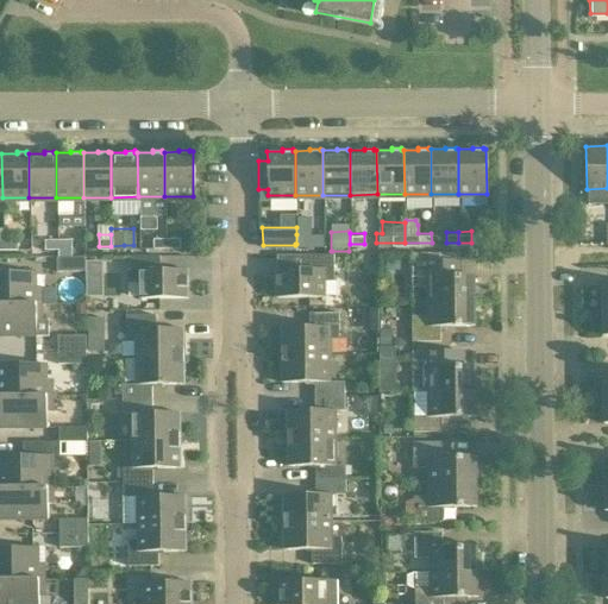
[(152,234),(152,245),(165,245),(165,234),(152,234)]
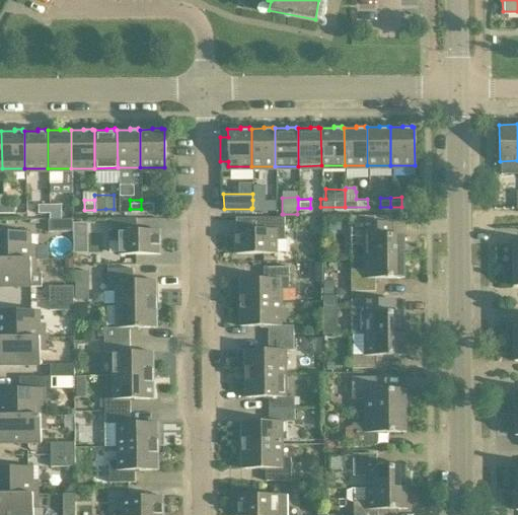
[(152,209),(151,200),(141,200),(141,209),(152,209)]
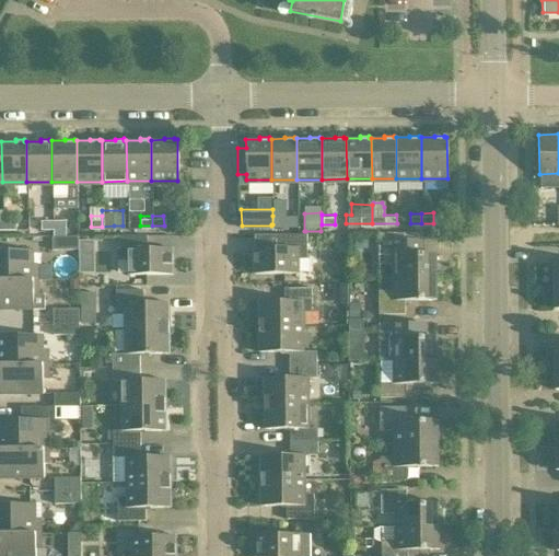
[(283,224),(283,216),(272,216),(272,224),(283,224)]
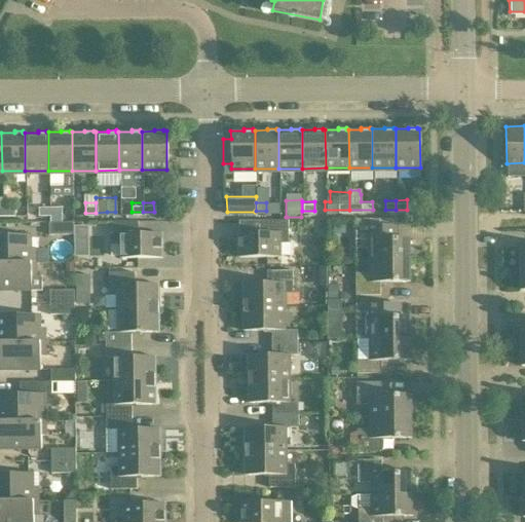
[(13,213),(13,203),(2,203),(2,213),(13,213)]
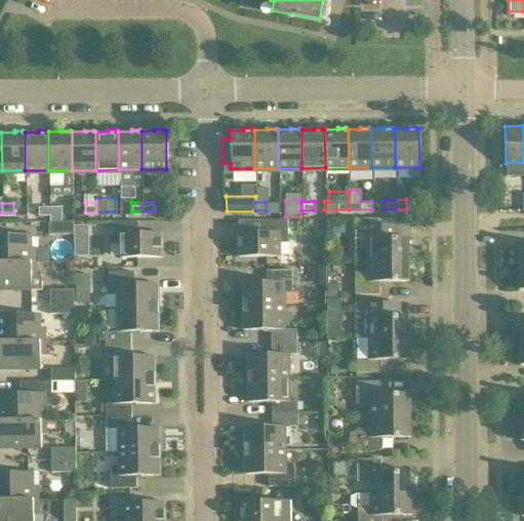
[(49,204),(37,204),(37,212),(49,213),(49,204)]
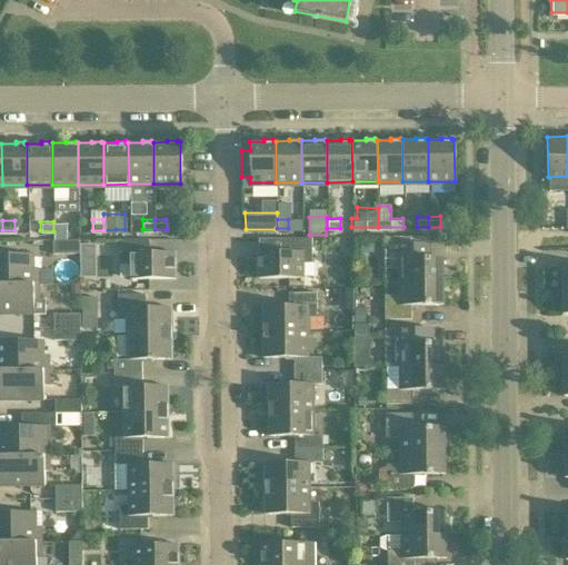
[(53,221),(53,231),(66,231),(66,221),(53,221)]
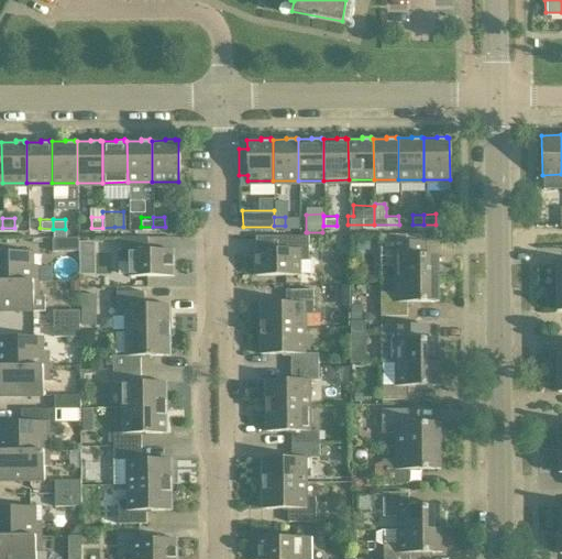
[(378,231),(378,253),(379,262),(393,262),(394,276),(438,275),(437,252),(406,252),(405,231),(378,231)]
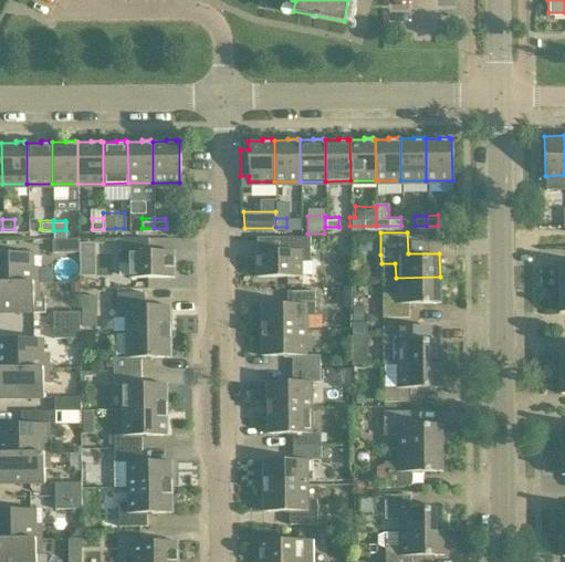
[(255,247),(255,273),(301,273),(300,258),(310,258),(309,233),(307,233),(281,233),(281,247),(255,247)]
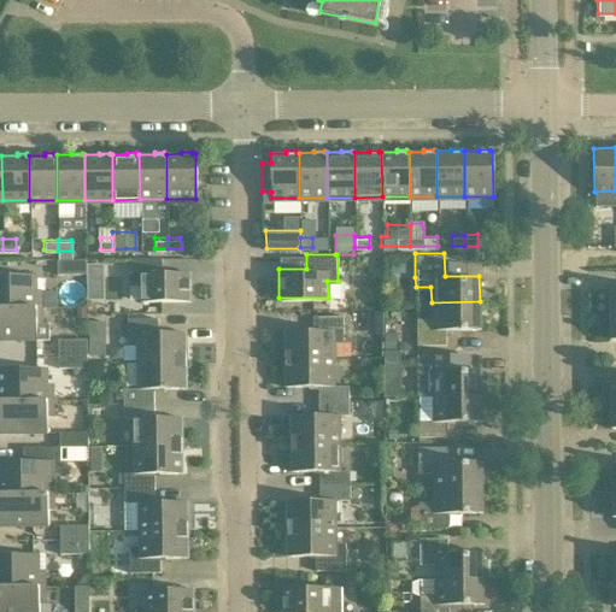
[(130,256),(130,283),(140,282),(140,299),(189,299),(188,270),(160,270),(160,256),(130,256)]
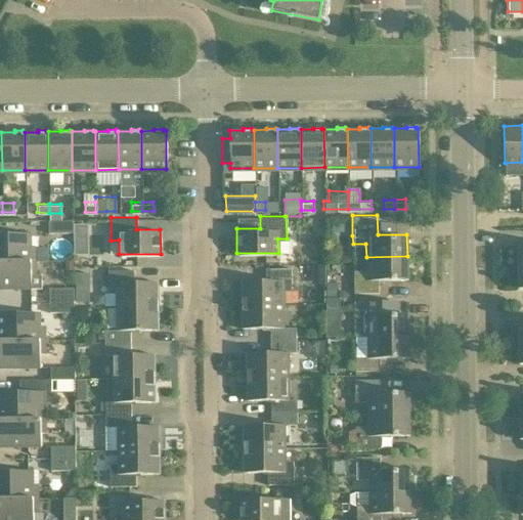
[(47,218),(47,230),(72,231),(72,224),(72,218),(47,218)]
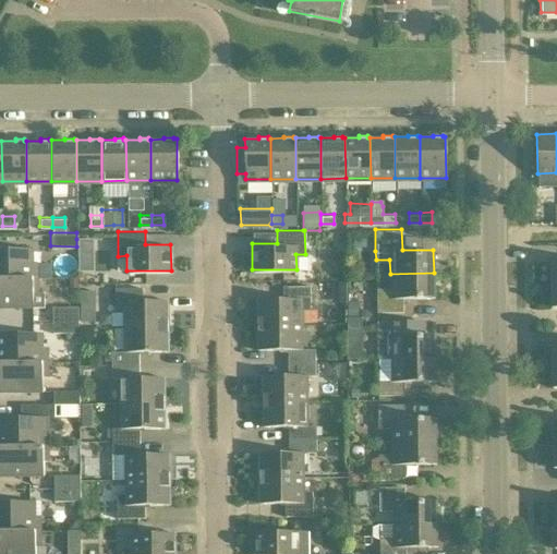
[(76,247),(77,257),(93,257),(92,239),(76,239),(76,247)]
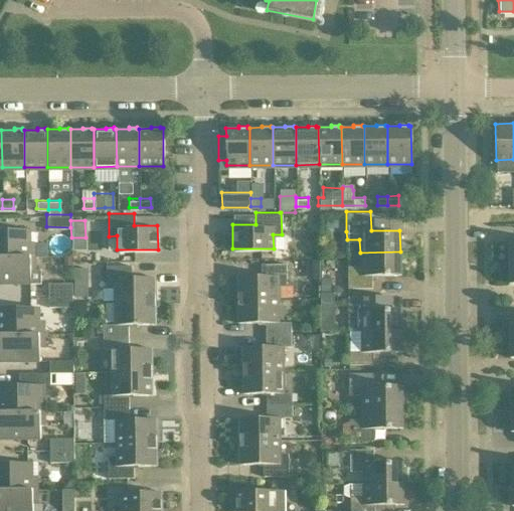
[(0,253),(34,253),(34,240),(29,240),(29,226),(0,226),(0,253)]
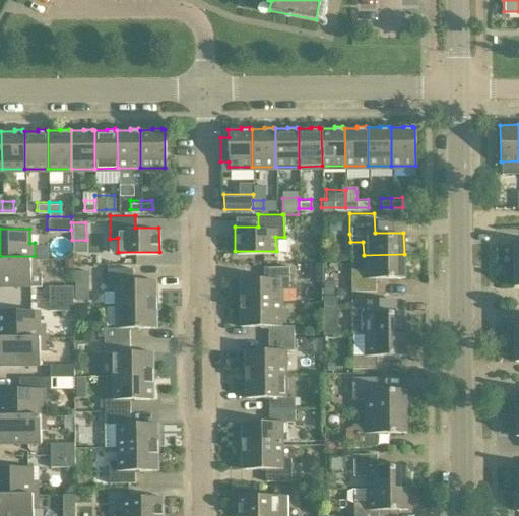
[(350,288),(375,288),(375,276),(404,275),(404,254),(364,255),(364,266),(350,267),(350,288)]
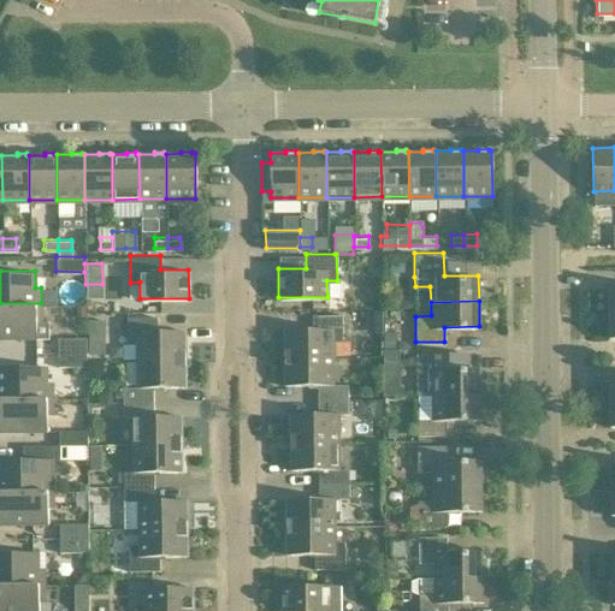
[(0,336),(47,336),(47,320),(41,320),(41,303),(0,303),(0,336)]
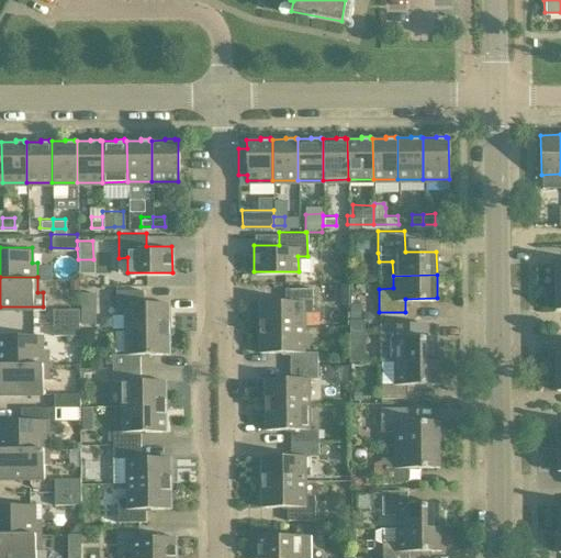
[(68,287),(77,287),(77,277),(68,277),(68,287)]
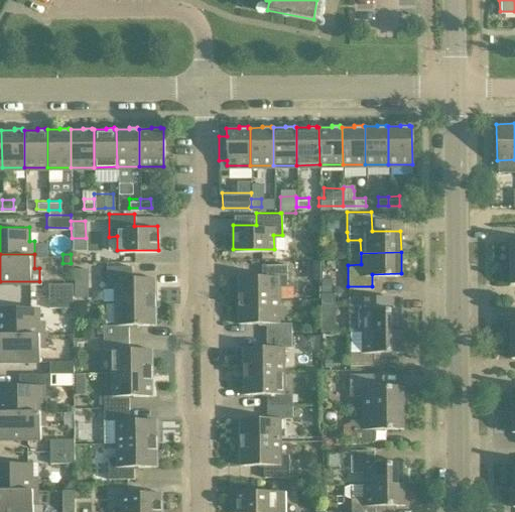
[(261,274),(238,274),(238,298),(278,297),(278,284),(286,284),(286,262),(260,262),(261,274)]
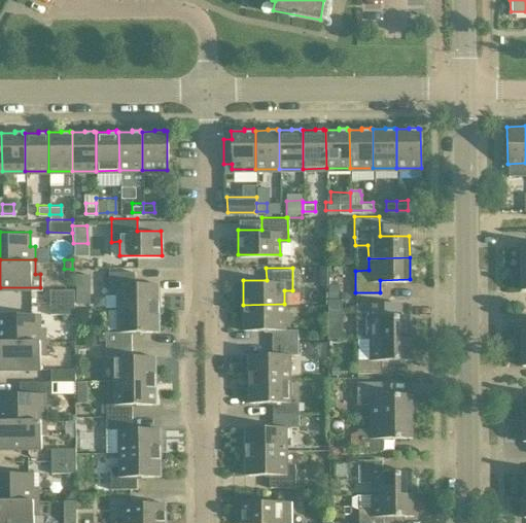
[(108,270),(108,292),(116,292),(116,306),(158,306),(158,281),(134,282),(134,270),(108,270)]
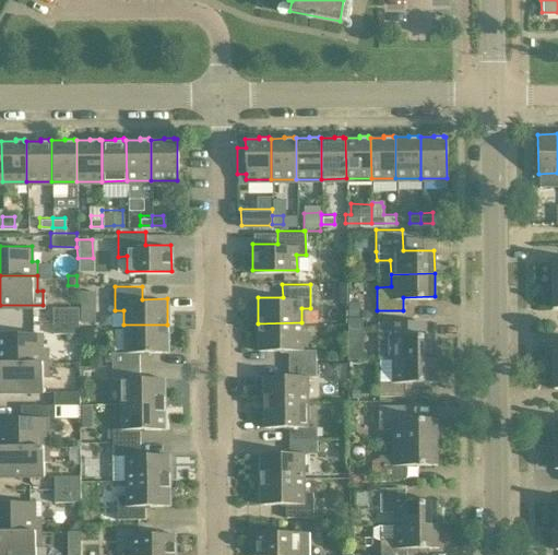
[(94,290),(79,290),(79,300),(94,300),(94,290)]
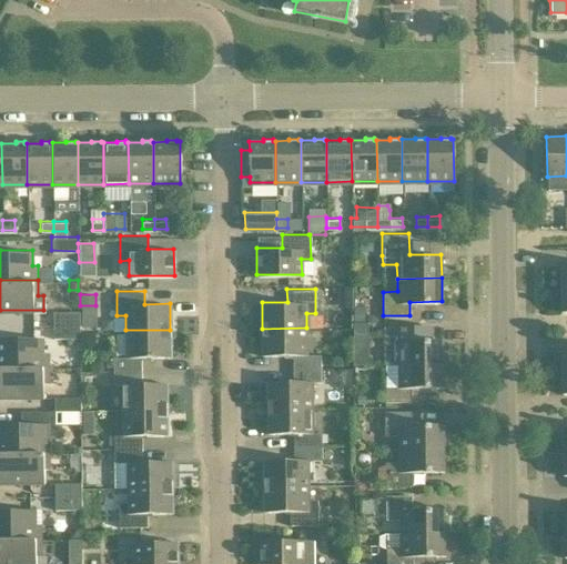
[(364,304),(353,305),(353,320),(364,320),(364,304)]
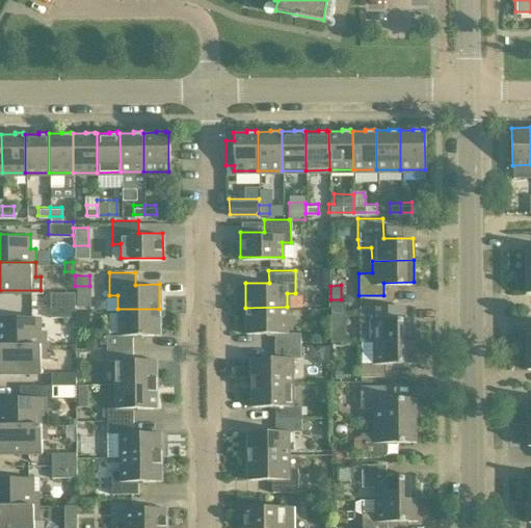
[(74,302),(74,289),(49,290),(49,302),(74,302)]
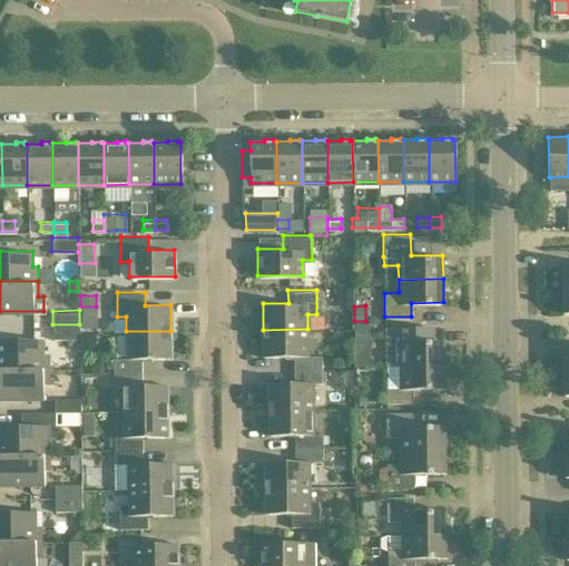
[(369,322),(354,322),(354,333),(369,333),(369,322)]
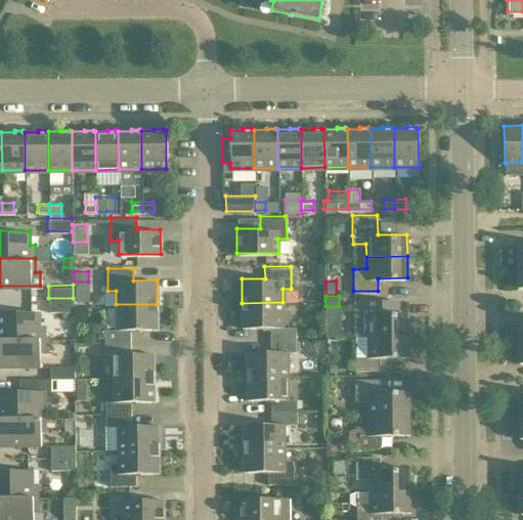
[(73,310),(73,298),(48,298),(48,310),(73,310)]
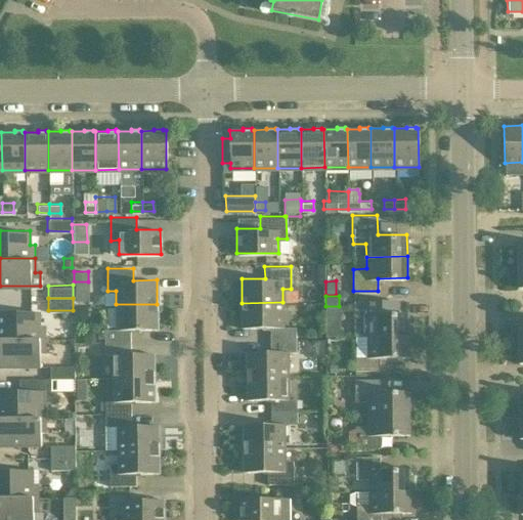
[(353,300),(353,313),(353,321),(366,321),(366,335),(407,334),(407,312),(378,312),(378,300),(353,300)]
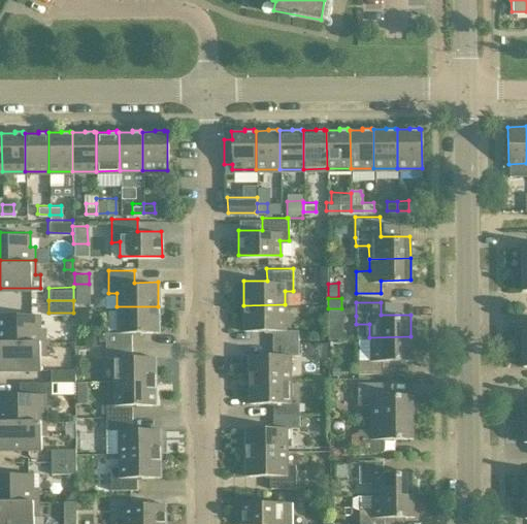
[(243,329),(271,329),(271,341),(297,340),(297,328),(285,328),(285,304),(243,305),(243,329)]
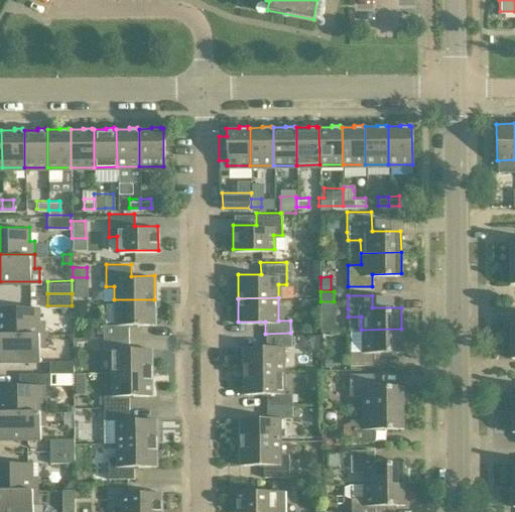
[(128,323),(154,323),(154,299),(114,299),(114,323),(102,323),(103,335),(128,335),(128,323)]
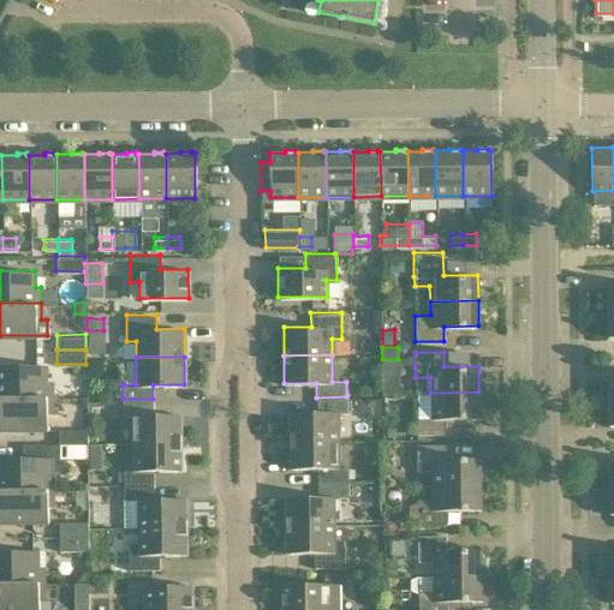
[(0,395),(52,395),(52,380),(46,380),(46,364),(0,363),(0,395)]
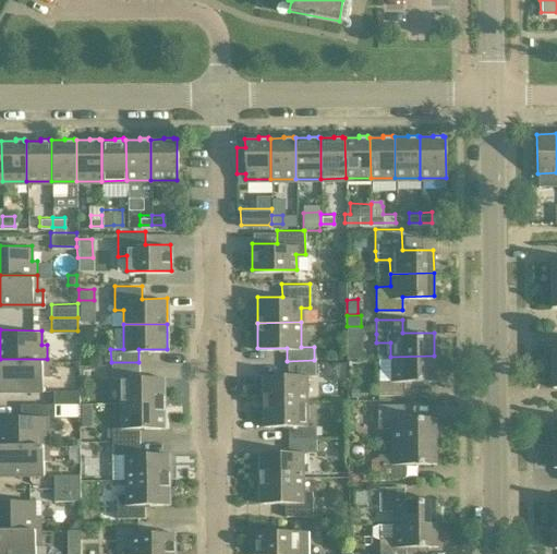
[(403,380),(435,378),(434,356),(390,357),(391,378),(377,380),(377,393),(403,393),(403,380)]
